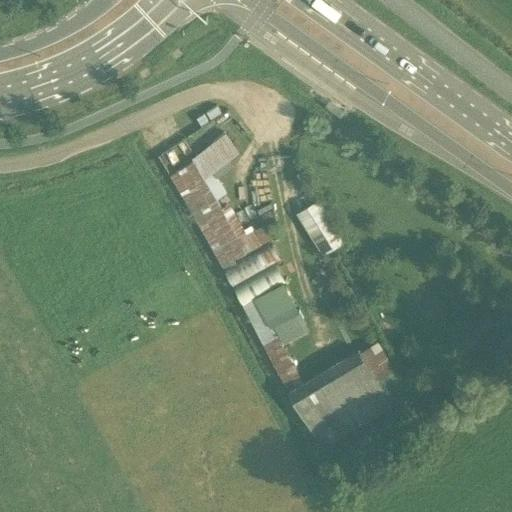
[(330,100),(326,105),(341,115),(345,109),(330,100)]
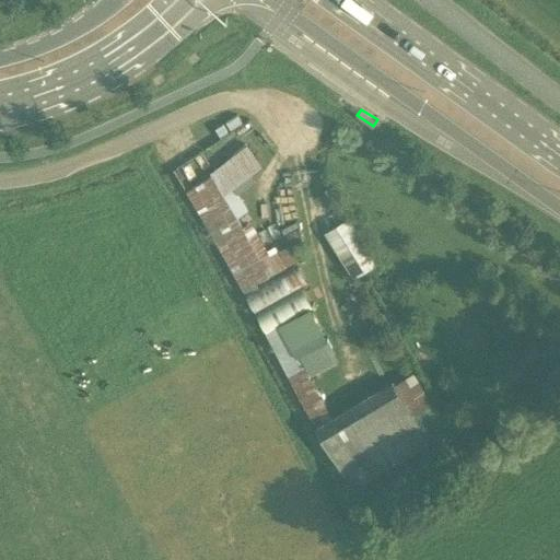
[(244,291),(303,257),(294,242),(278,249),(272,240),(265,245),(251,220),(242,225),(237,216),(248,209),(238,193),(266,170),(245,144),(210,172),(212,176),(186,191),(244,291)]
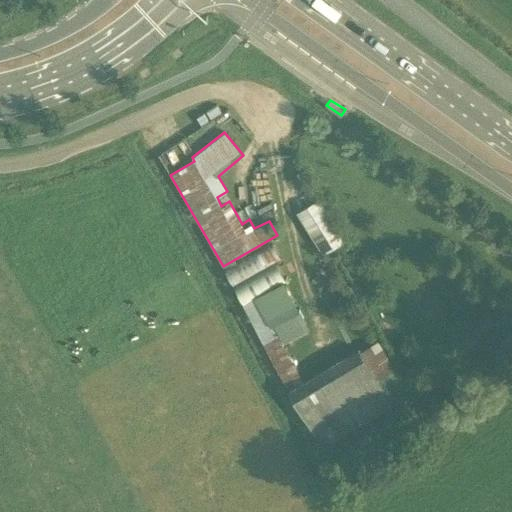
[(295,212),(322,254),(345,240),(318,198),(295,212)]
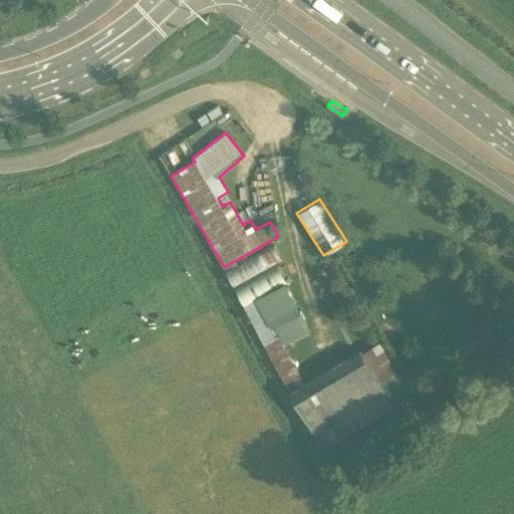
[(273,243),(226,269),(236,285),(282,259),(273,243)]
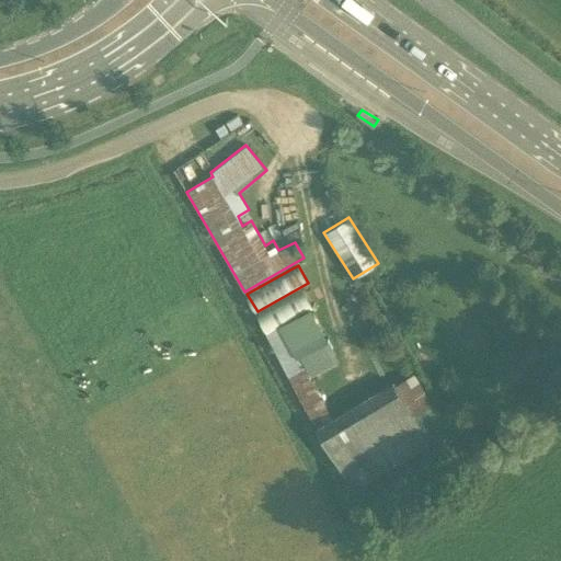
[(353,491),(427,446),(410,416),(433,402),(414,371),(395,384),(392,379),(315,426),(353,491)]
